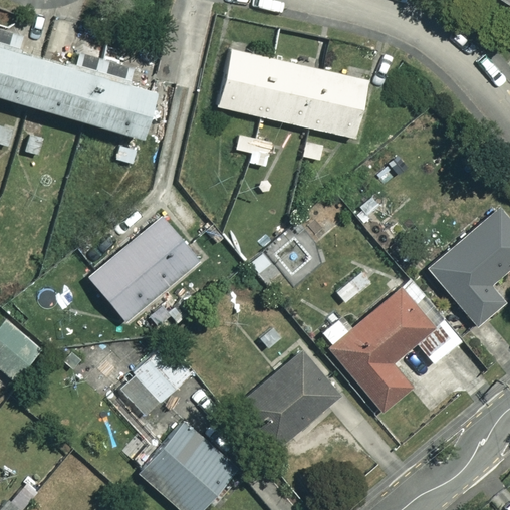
[(155,90),(0,45),(0,95),(141,137),(155,90)]
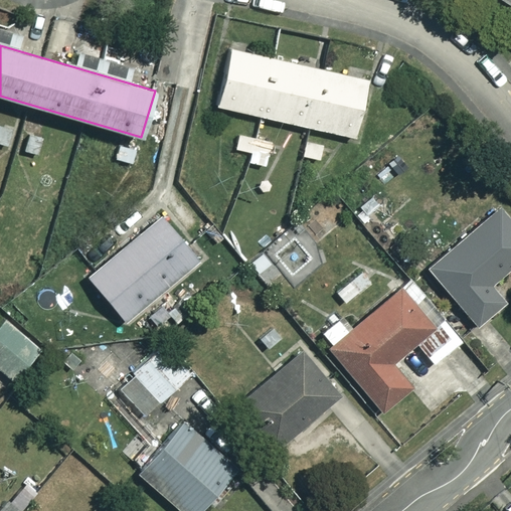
[(369,80),(231,49),(217,108),(356,139),(369,80)]
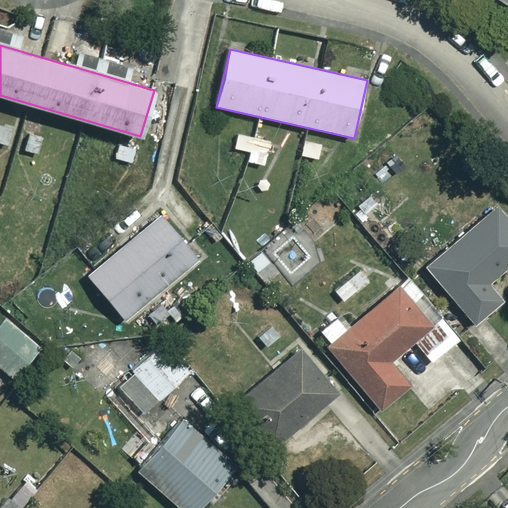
[(507,218),(496,206),(426,268),(476,326),(502,303),(487,285),(507,266),(507,218)]
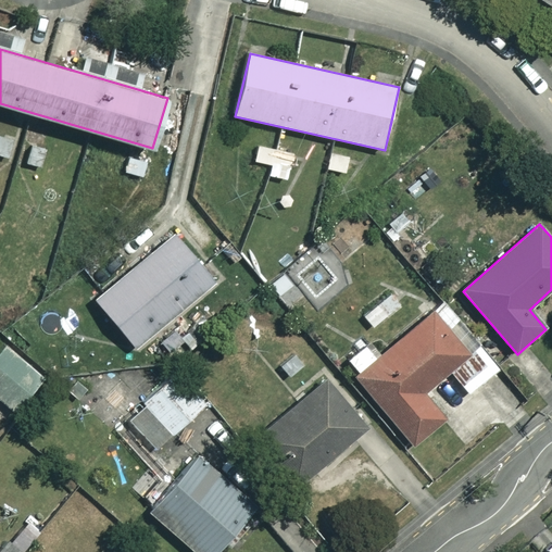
[(201,268),(178,238),(97,299),(135,350),(223,284),(209,264),(201,268)]
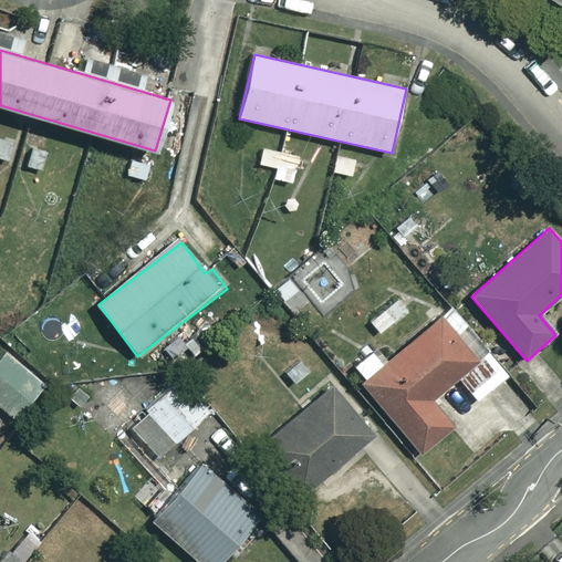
[(342,266),(339,251),(324,251),(289,281),(299,293),(329,268),(342,266)]
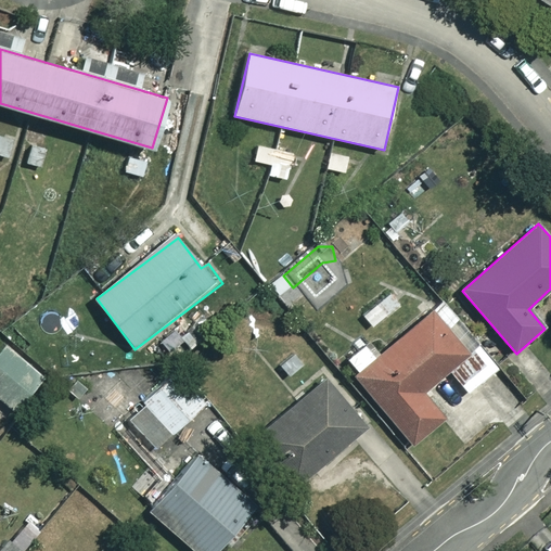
[(491,377),(434,310),(376,359),(366,345),(344,363),(413,446),(445,420),(423,394),(449,372),(470,396),(491,377)]
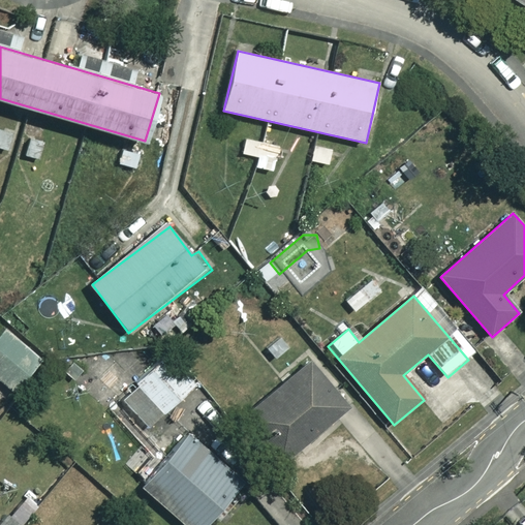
[(0,379),(12,390),(39,357),(2,327),(0,326),(0,379)]
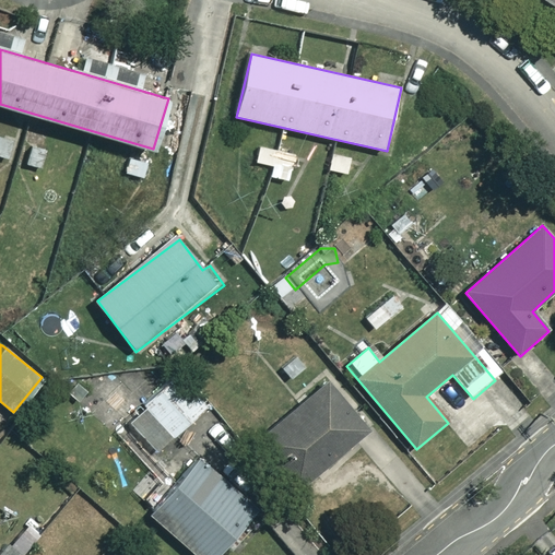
[(208,409),(178,376),(129,421),(157,453),(208,409)]
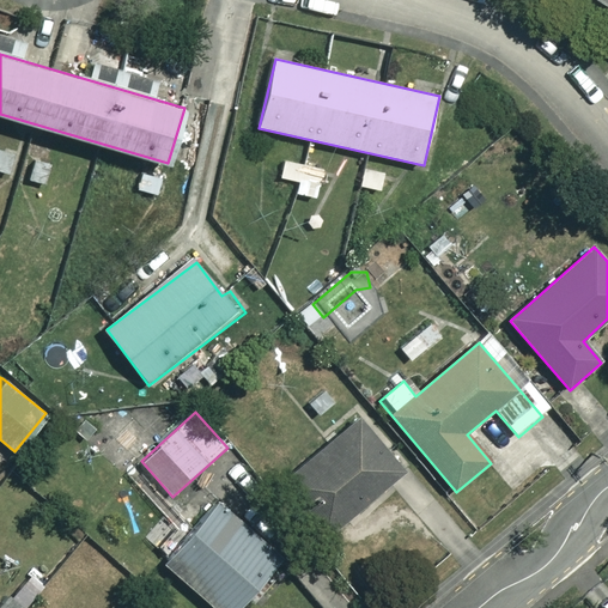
[(406,474),(360,420),(280,486),(326,540),(406,474)]
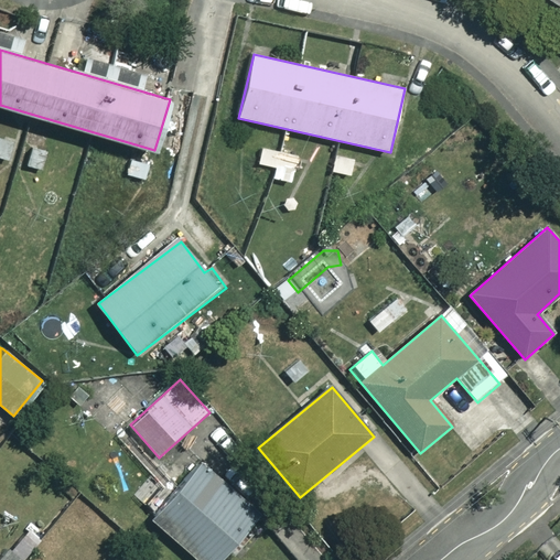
[(222,559),(260,518),(200,462),(150,516),(196,559),(222,559)]
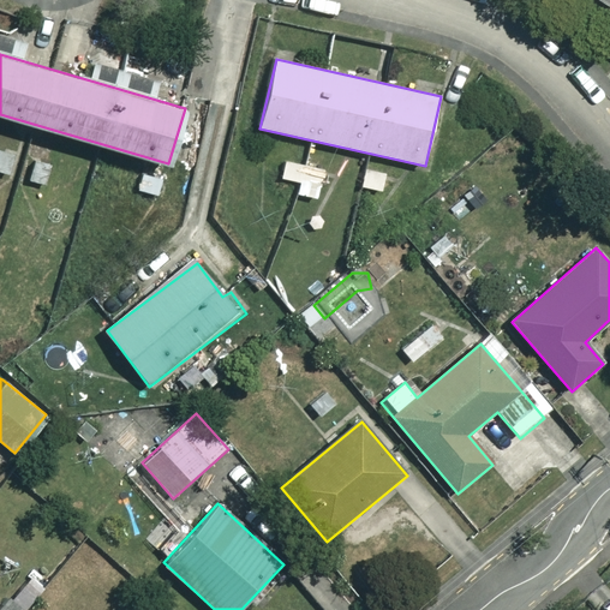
All buildings are outlined.
